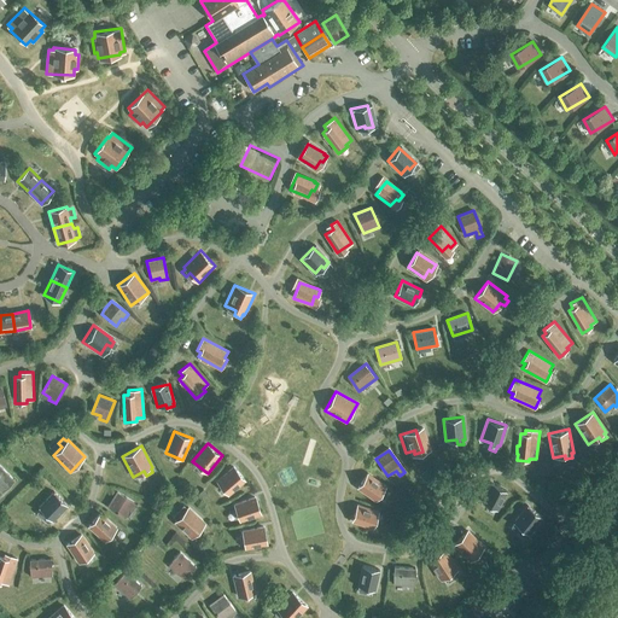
[(1,462),(0,464),(0,489),(4,494),(11,488),(6,484),(16,476),(1,462)]
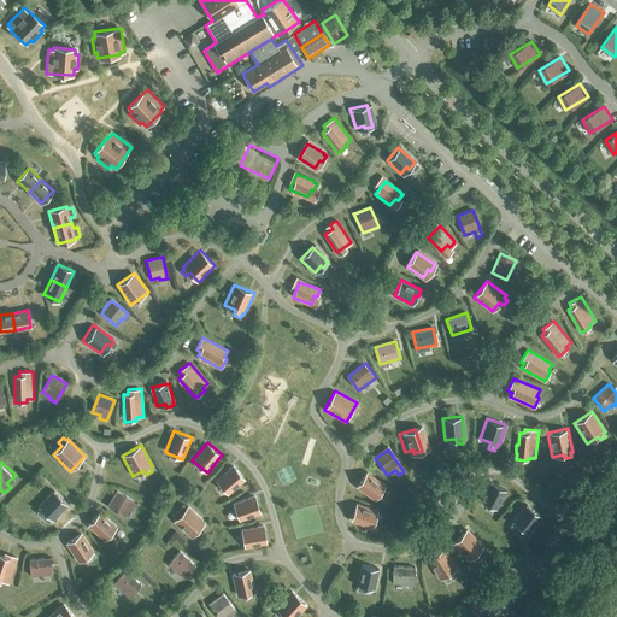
[(228,494),(246,480),(234,465),(233,465),(216,480),(228,494)]
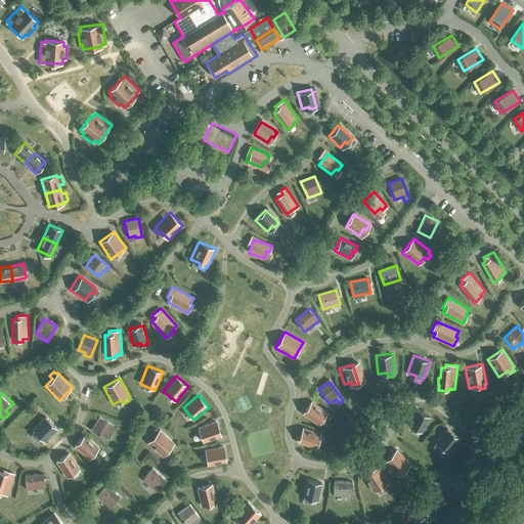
[(323,418),(328,412),(325,411),(312,401),(304,413),(317,423),(321,417),(323,418)]
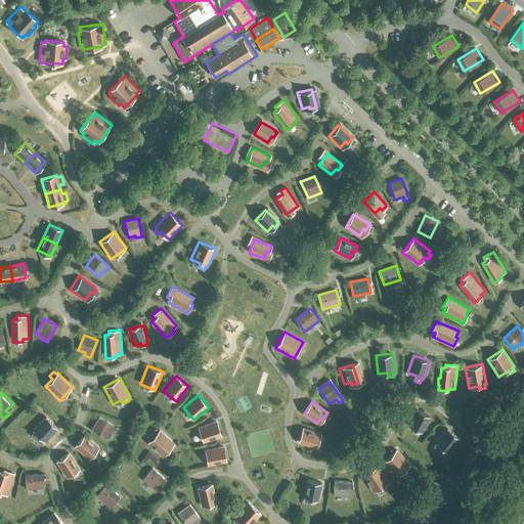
[(408,425),(422,432),(430,417),(417,409),(408,425)]
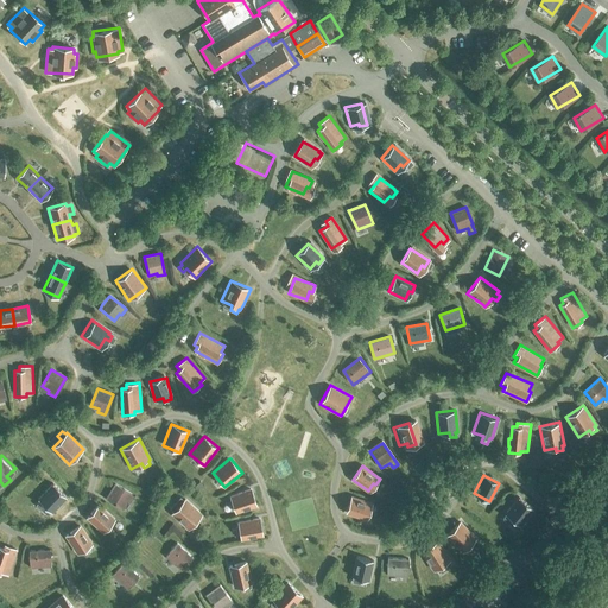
[(50,511),(51,512),(67,496),(52,483),(38,499),(46,507),(43,511),(48,514),(50,511)]
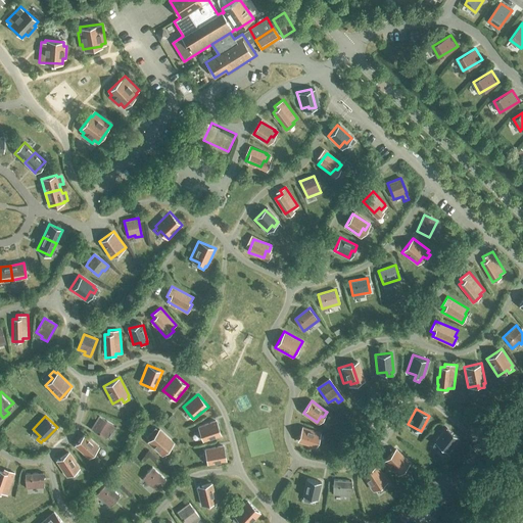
[(111,432),(114,426),(112,425),(99,416),(92,428),(105,437),(109,431),(111,432)]
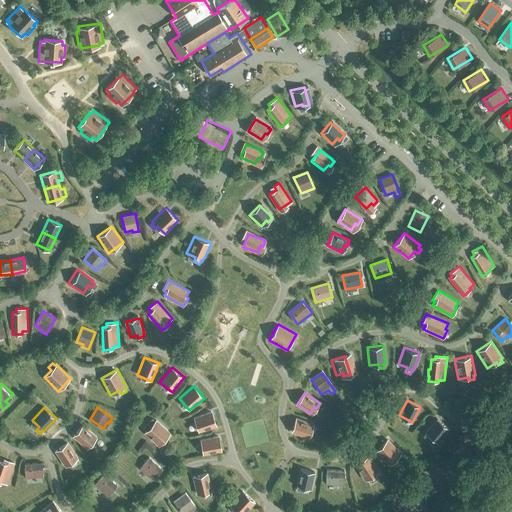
[(198,432),(217,426),(212,411),(193,417),(198,432)]
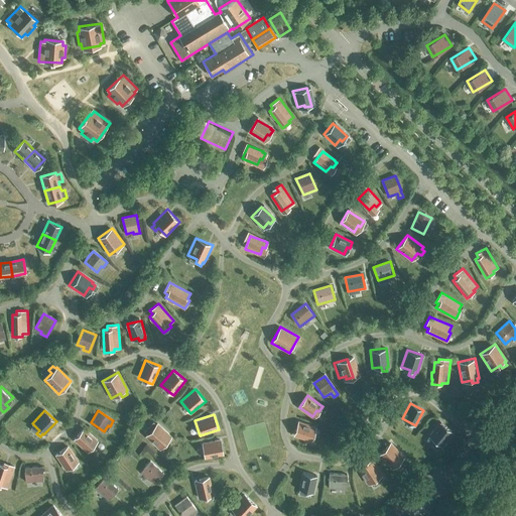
[(159,449),(172,436),(157,422),(156,423),(153,421),(149,425),(152,428),(145,435),(159,449)]
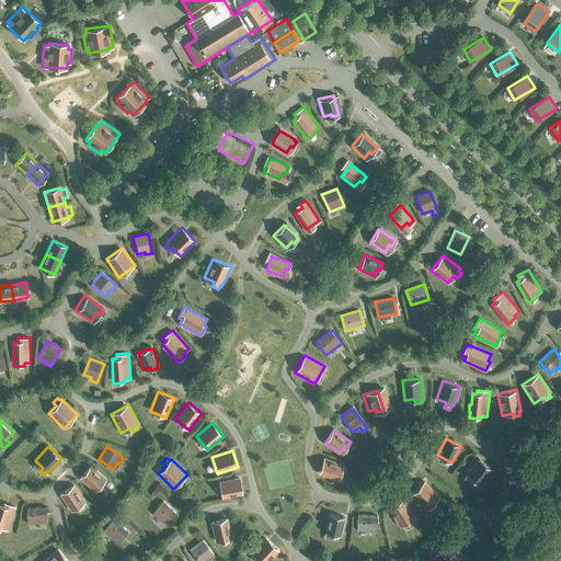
[(342,471),(343,465),(341,464),(324,458),(320,472),(336,478),(339,470),(342,471)]
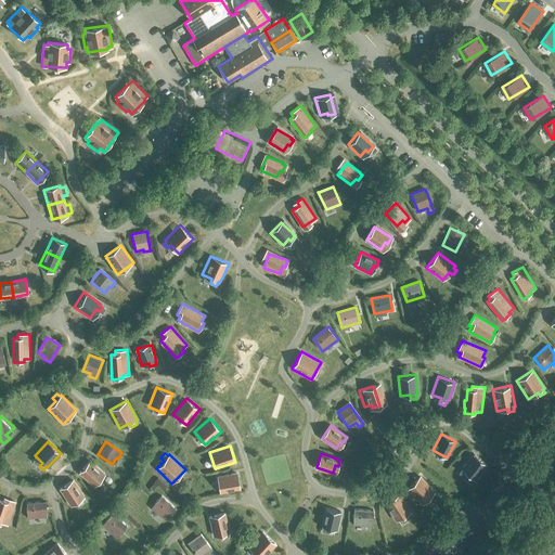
[(474,479),(475,479),(487,464),(473,453),(461,468),(469,475),(466,478),(470,482),(474,479)]
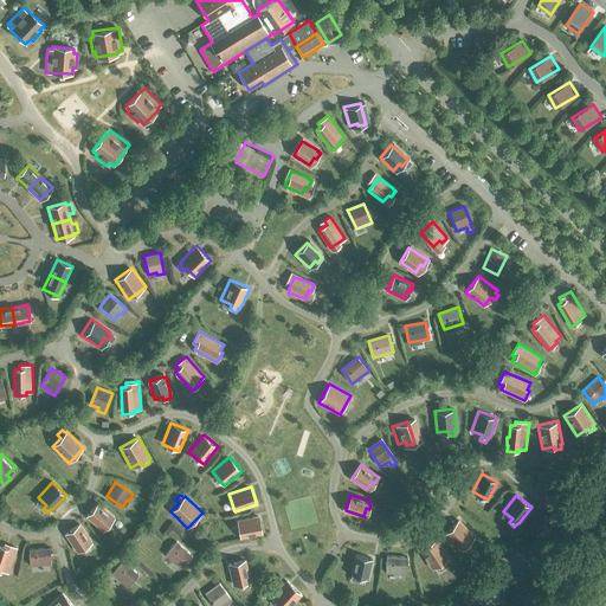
[(115,517),(98,502),(86,516),(103,530),(115,517)]
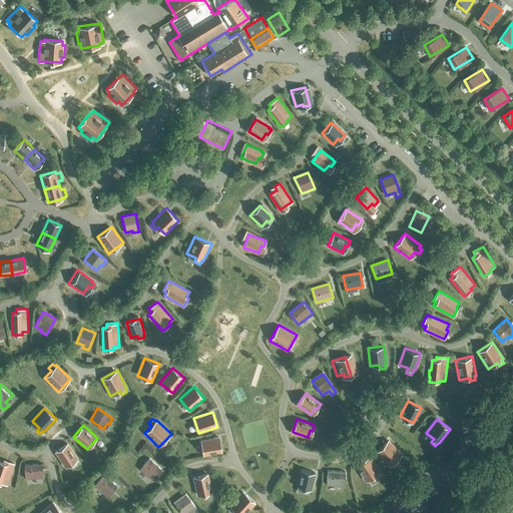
[(403,453),(388,439),(376,452),(390,466),(397,459),(400,462),(404,457),(401,455),(403,453)]
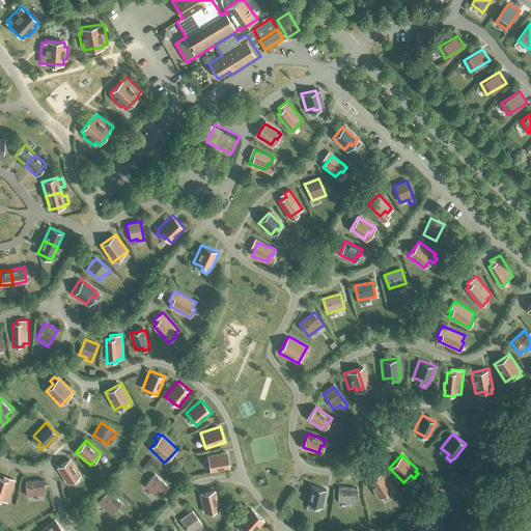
[(208,473),(225,469),(222,455),(205,458),(207,466),(204,467),(206,473),(208,473)]
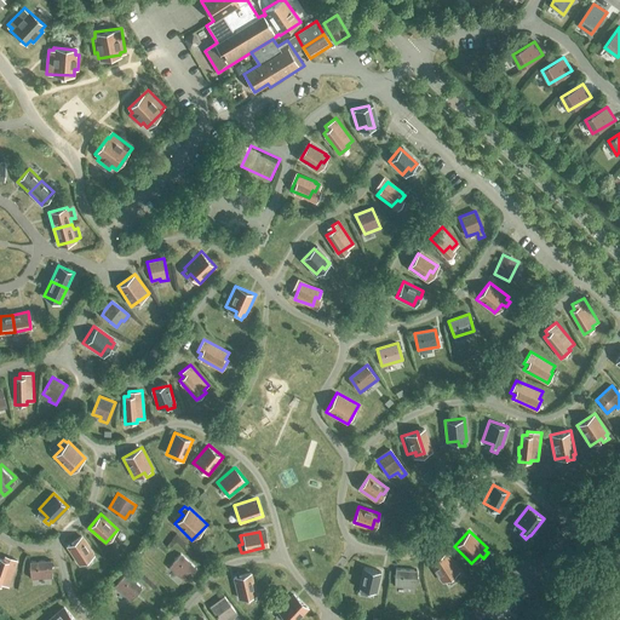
[(95,555),(82,535),(65,546),(79,566),(95,555)]
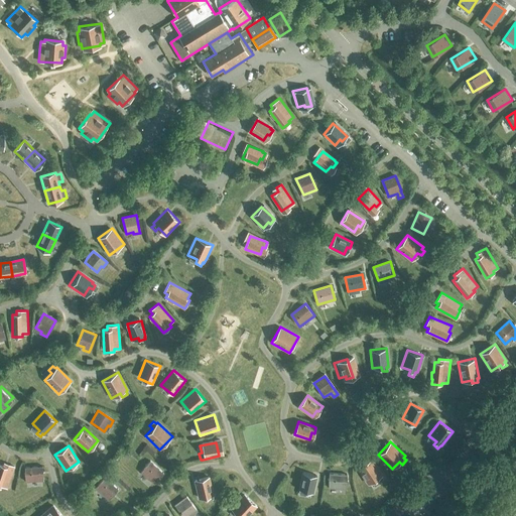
[(383,475),(372,458),(357,468),(368,484),(377,479),(379,482),(383,479),(381,476),(383,475)]
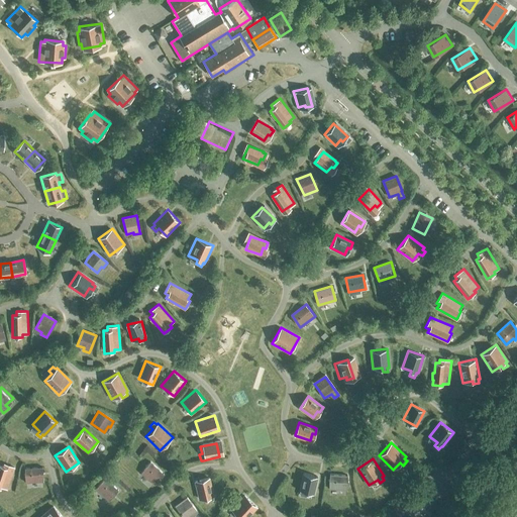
[(140,473),(153,484),(164,474),(150,461),(140,473)]
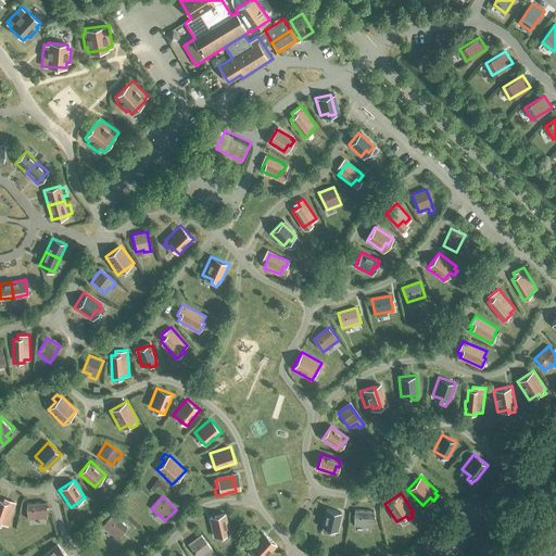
[(8,526),(16,502),(4,497),(3,502),(0,500),(0,526),(1,526),(1,523),(8,526)]
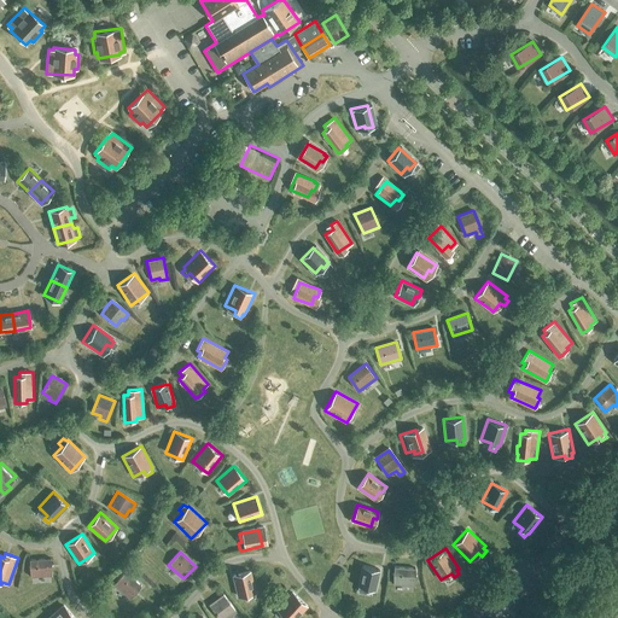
[(51,559),(29,560),(31,578),(53,576),(51,559)]
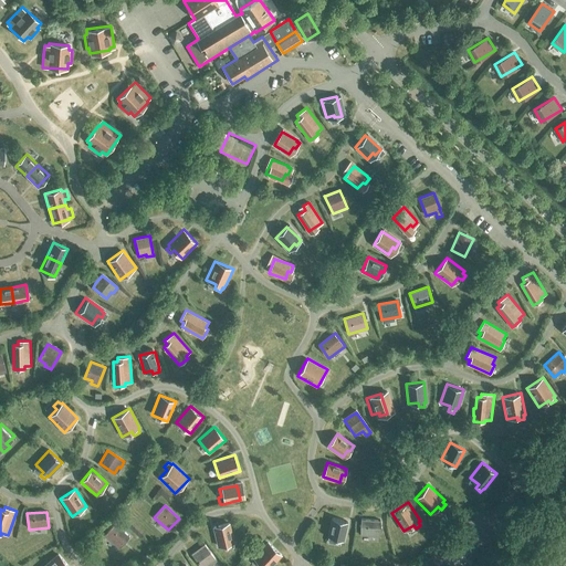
[(327,533),(346,537),(349,522),(331,517),(327,533)]
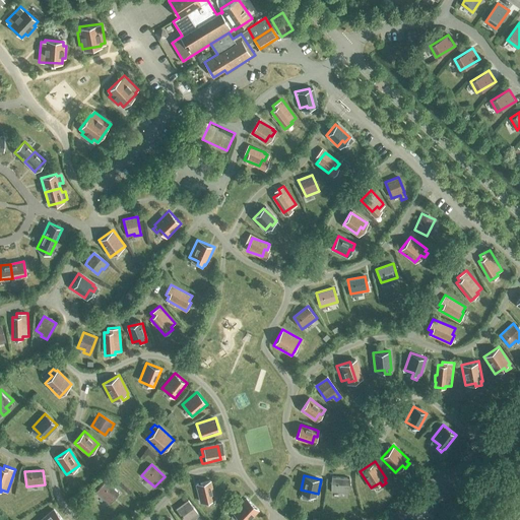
[(332,478),(330,493),(348,494),(349,479),(332,478)]
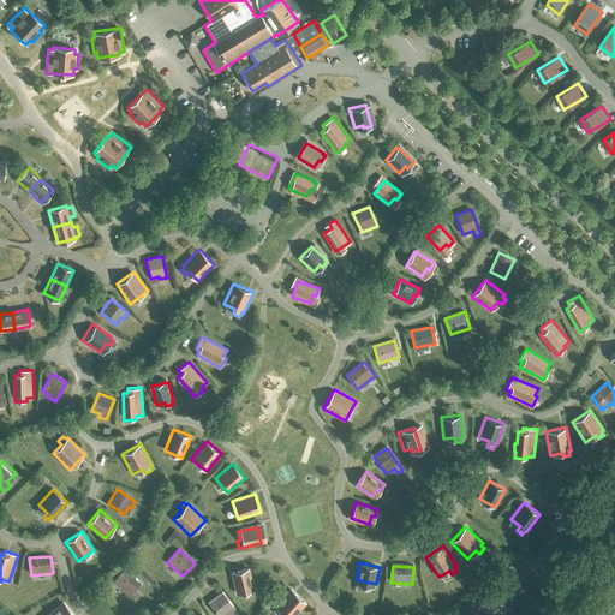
[(255,590),(250,567),(231,572),(237,593),(244,592),(245,597),(254,595),(254,590),(255,590)]
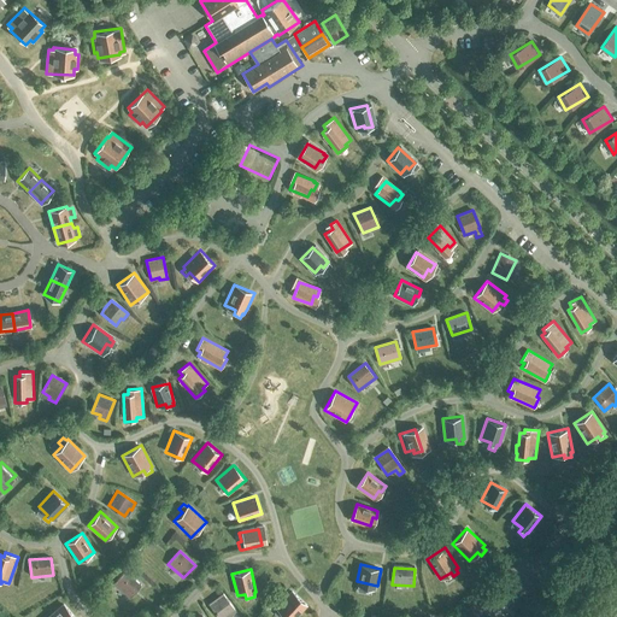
[(125,571),(113,583),(129,598),(141,586),(125,571)]
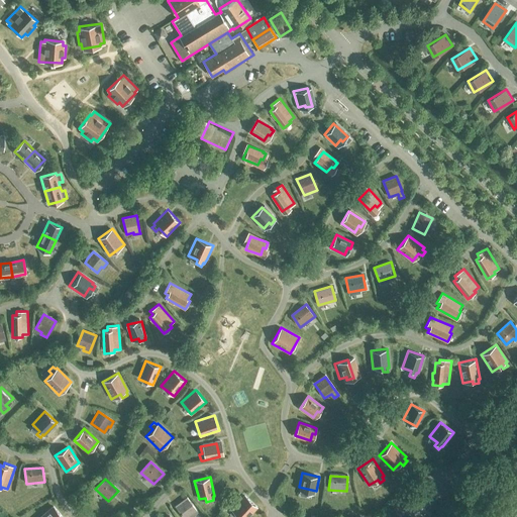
[(247,516),(257,507),(244,494),(230,509),(232,511),(230,513),(234,516),(236,514),(239,516),(247,516)]
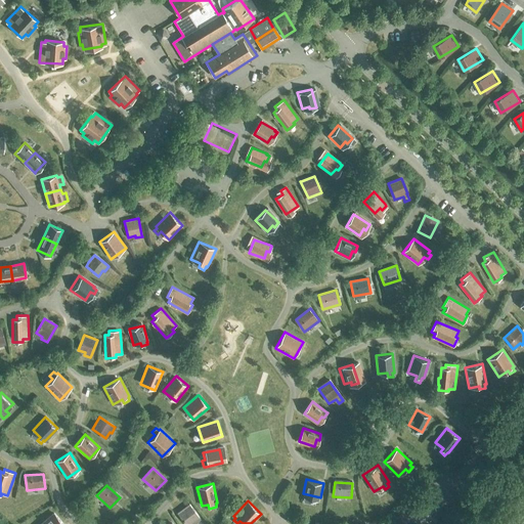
[(189,505),(178,513),(185,523),(193,523),(194,523),(201,520),(201,519),(199,517),(189,505)]
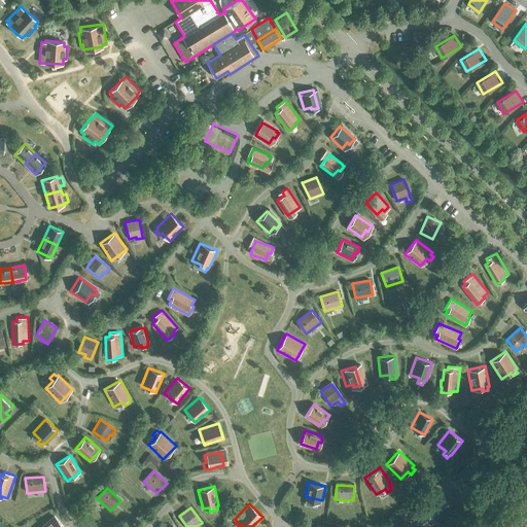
[(64,526),(55,515),(40,526),(64,526)]
